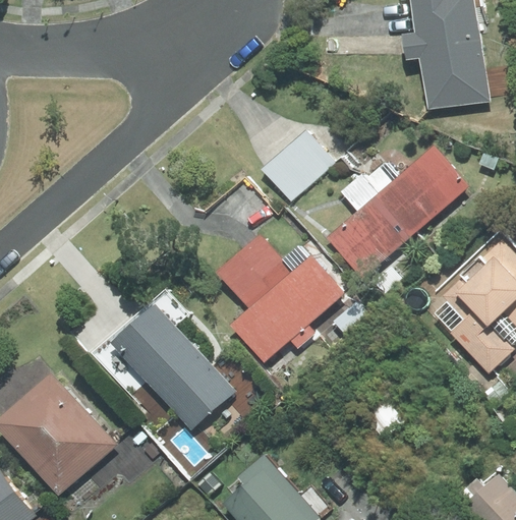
[(416,0),(420,31),(408,32),(411,58),(422,56),(428,107),(492,100),(479,0),(416,0)]
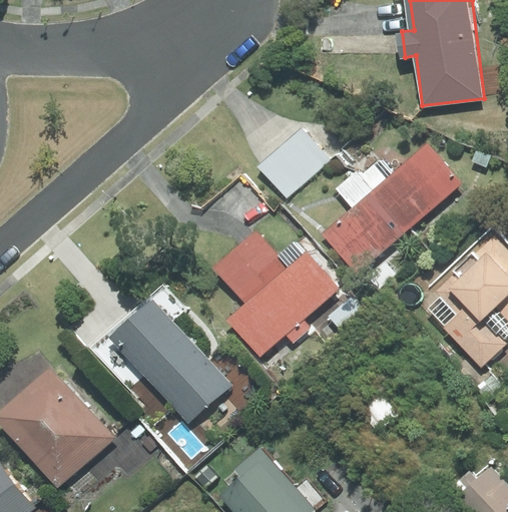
[(286,200),(342,146),(314,116),(257,170),(286,200)]
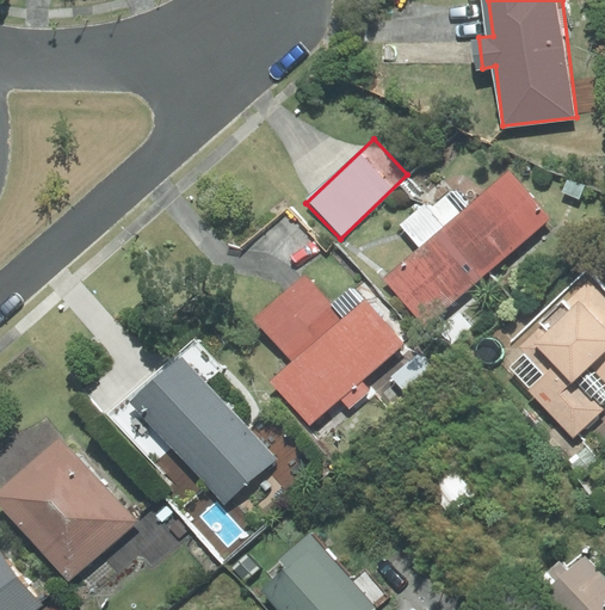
[(458,211),(444,195),(430,207),(424,201),(397,225),(419,247),(380,283),(423,331),(553,214),(508,166),(458,211)]
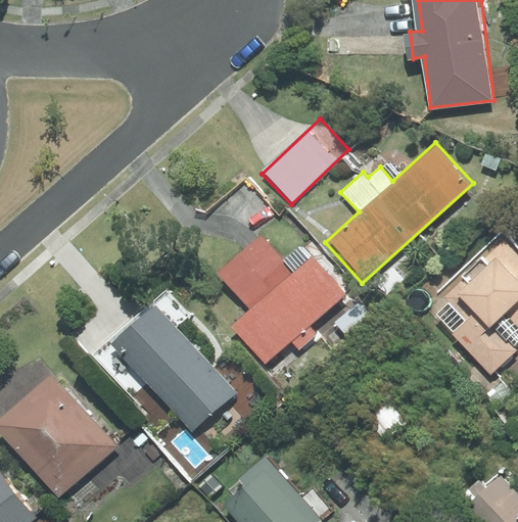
[(231,328),(264,365),(292,340),(298,348),(318,331),(311,324),(348,291),(316,254),(296,271),(265,234),(218,275),(249,312),(231,328)]
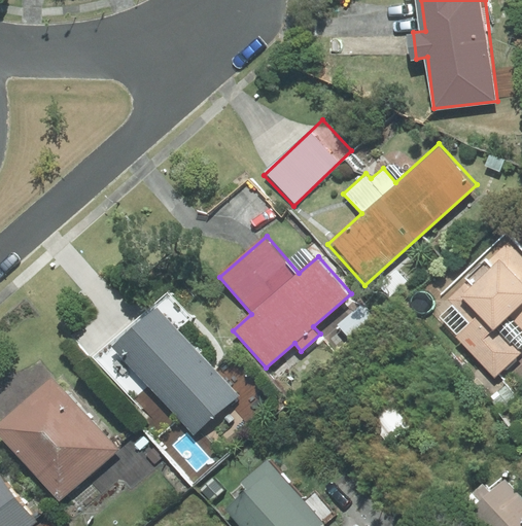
[(431,311),(495,380),(521,354),(518,350),(521,346),(521,250),(510,238),(431,311)]
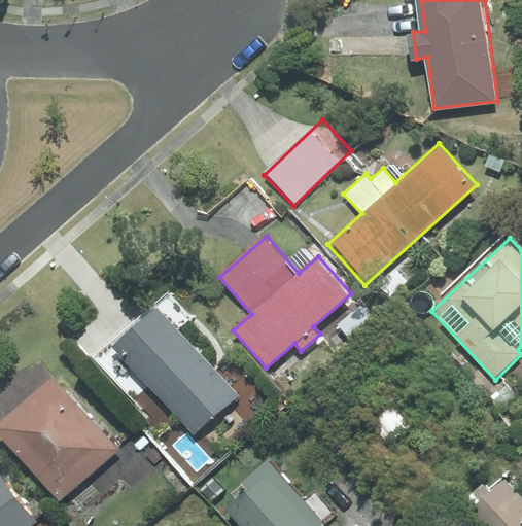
[(165,307),(119,345),(193,433),(239,395),(165,307)]
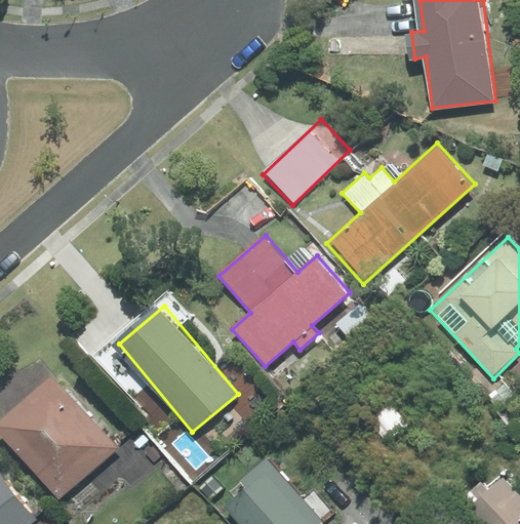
[(60,372),(0,422),(0,433),(57,500),(121,447),(60,372)]
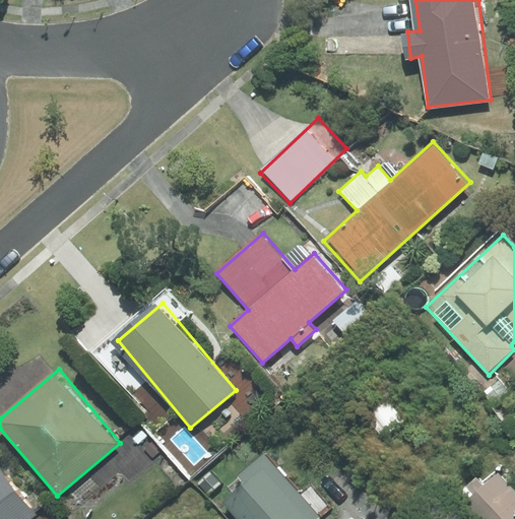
[(406,417),(382,391),(360,411),(383,438),(406,417)]
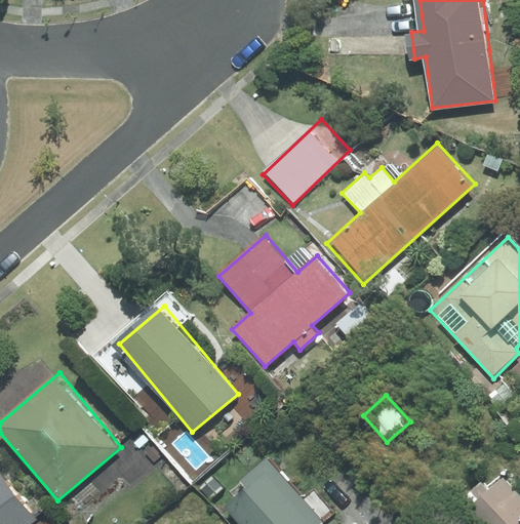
[(248,485),(225,505),(240,523),(320,523),(324,521),(271,456),(243,479),(248,485)]
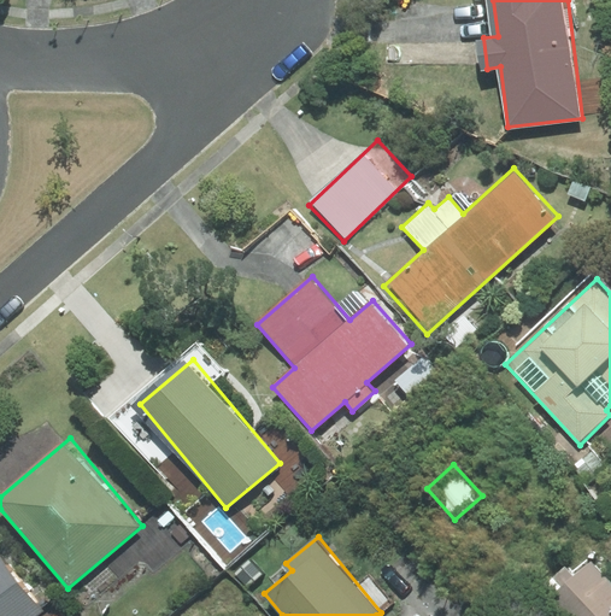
[(0,615),(34,615),(43,609),(0,551),(0,615)]
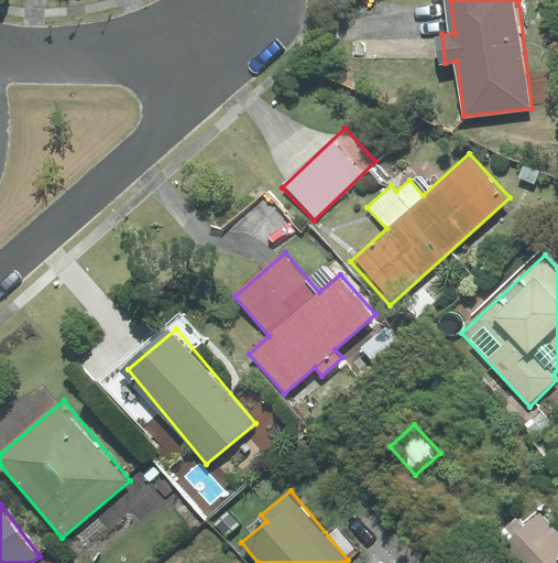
[(557,562),(557,527),(542,508),(493,550),(503,562),(557,562)]
